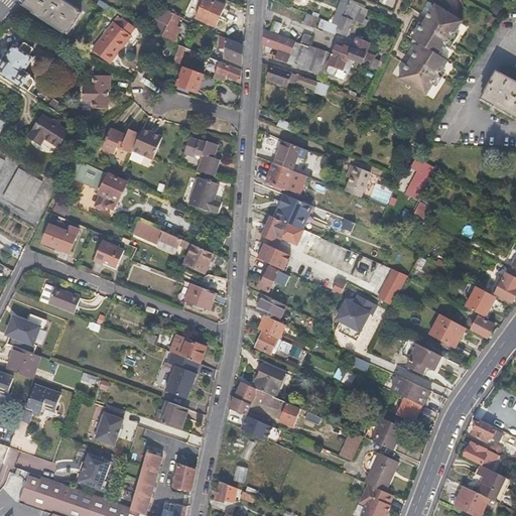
[(69,31),(82,10),(78,8),(79,7),(67,0),(22,0),(20,3),(35,11),(35,13),(58,27),(59,26),(69,31)]
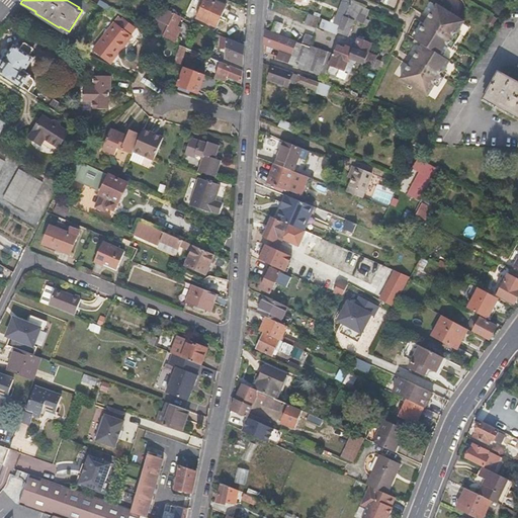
[(116,10),(121,1),(119,0),(112,0),(109,6),(100,1),(98,5),(110,13),(113,8),(116,10)]
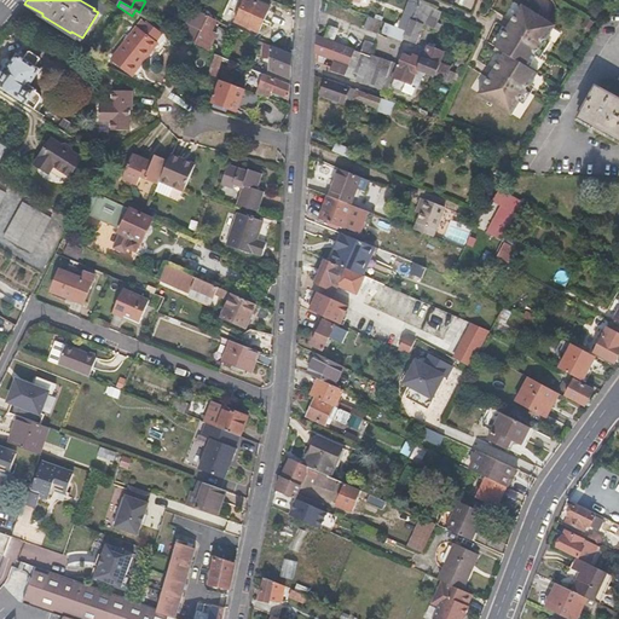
[(232,16),(238,0),(231,0),(226,15),(232,16)]
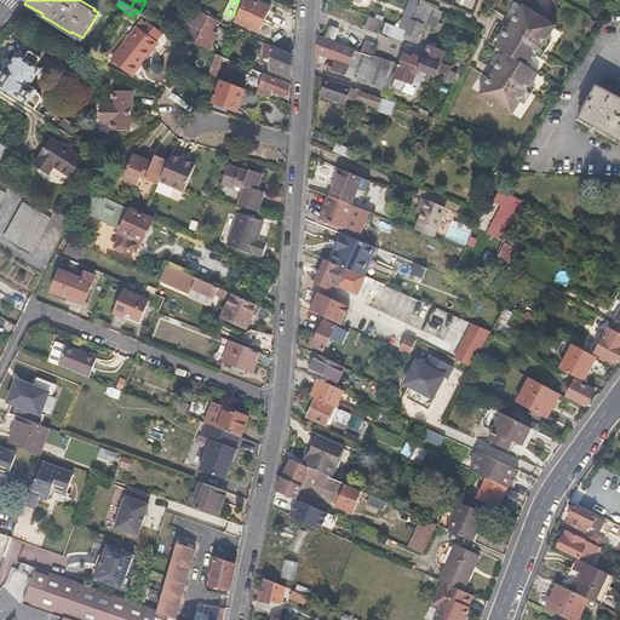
[(263,34),(275,10),(253,0),(251,0),(240,22),(263,34)]
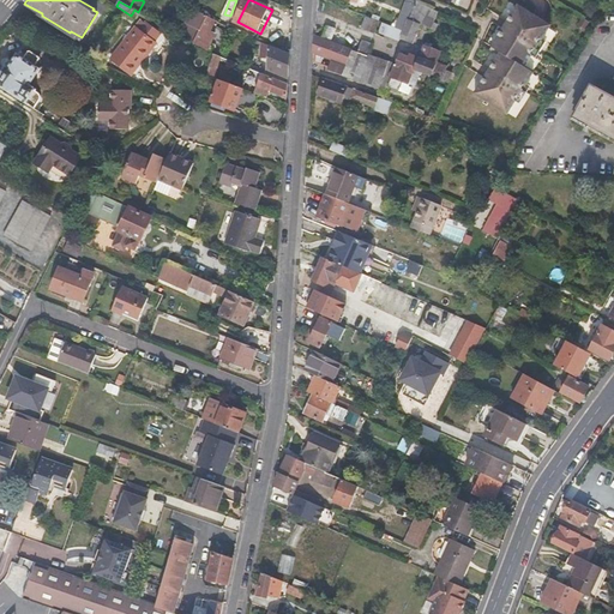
[(437,34),(444,18),(420,5),(403,41),(415,46),(423,28),(437,34)]
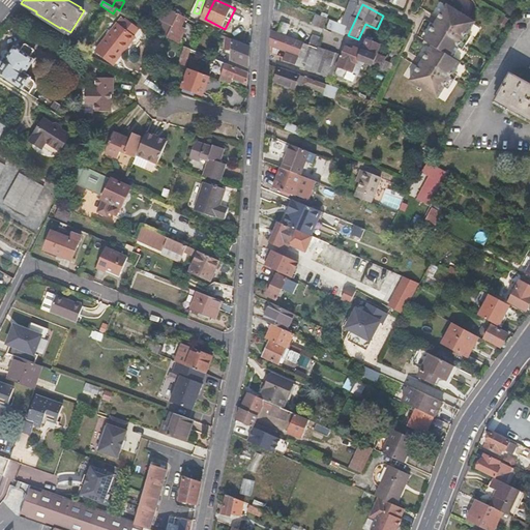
[(168,35),(179,12),(167,6),(155,29),(168,35)]
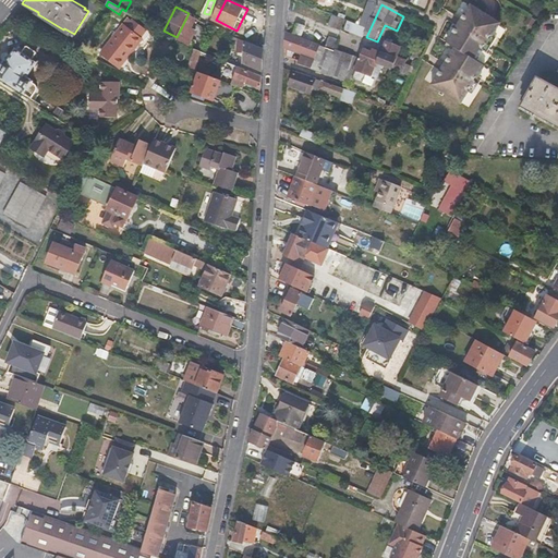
[(463,106),(487,69),(478,63),(502,26),(490,19),(473,8),(447,49),(455,53),(433,88),(463,106)]
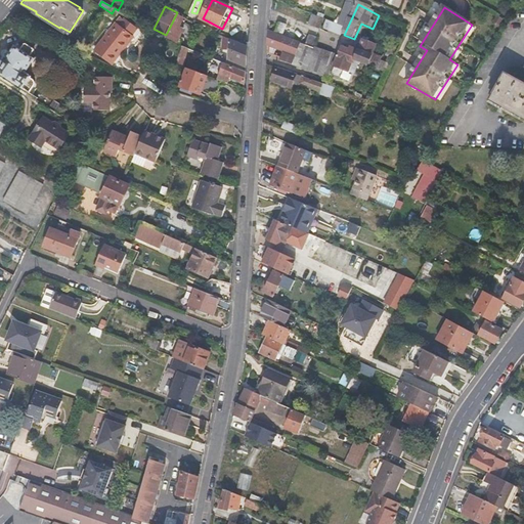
[(177,41),(188,18),(177,12),(166,35),(177,41)]
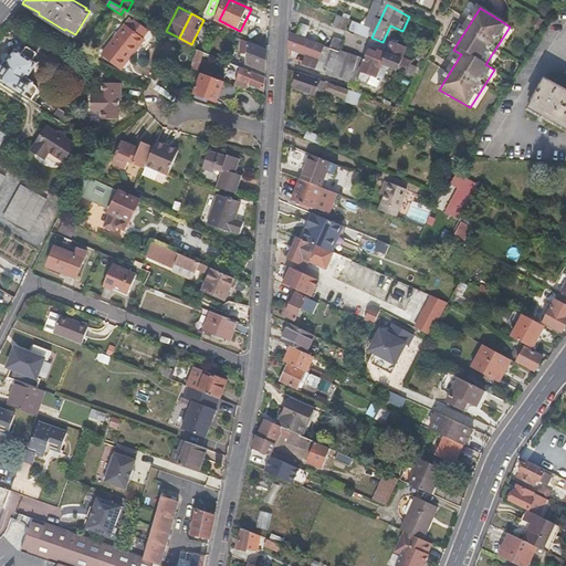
[(371,31),(378,20),(370,17),(365,29),(371,31)]
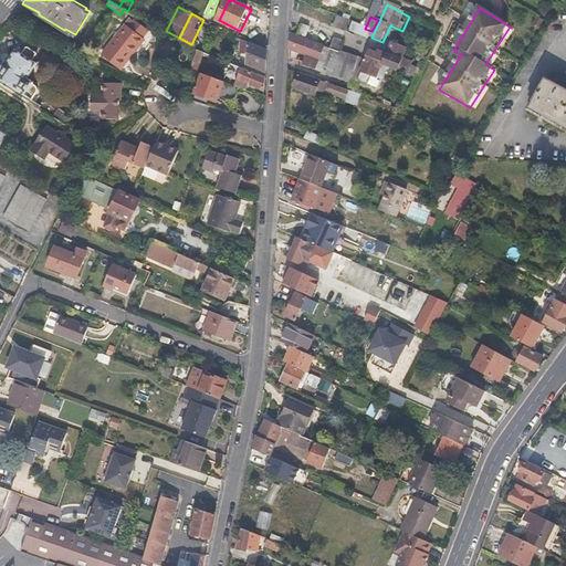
[(101,50),(115,63),(116,65),(143,38),(126,22),(101,50)]
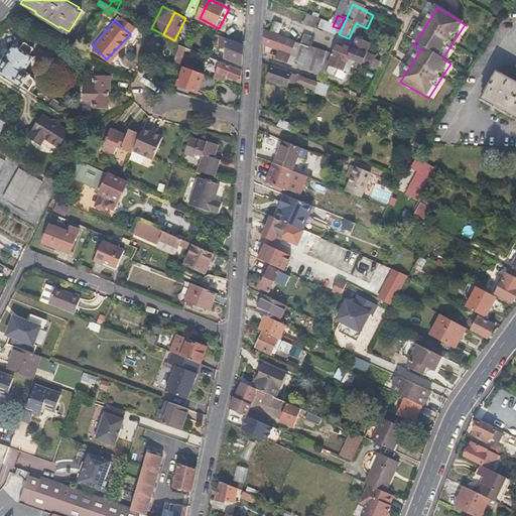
[(337,34),(339,28),(333,26),(320,20),(318,26),(337,34)]
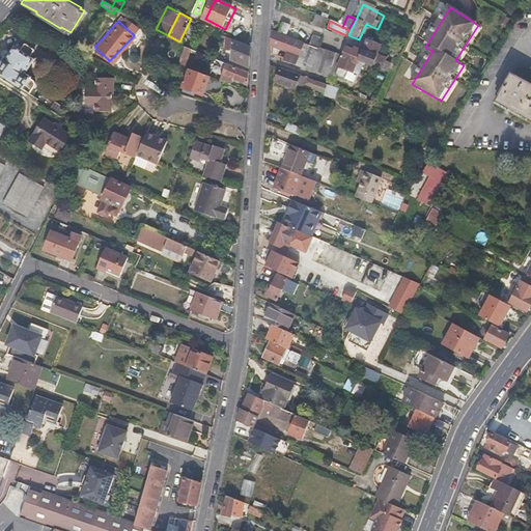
[(287,36),(291,28),(282,24),(279,33),(287,36)]
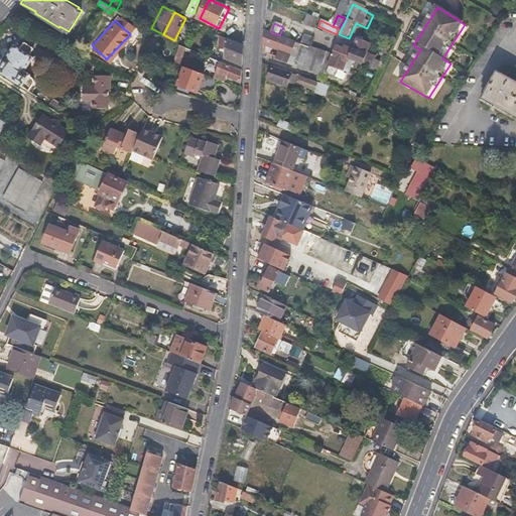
[(302,45),(306,36),(283,27),(279,35),(298,44),(302,45)]
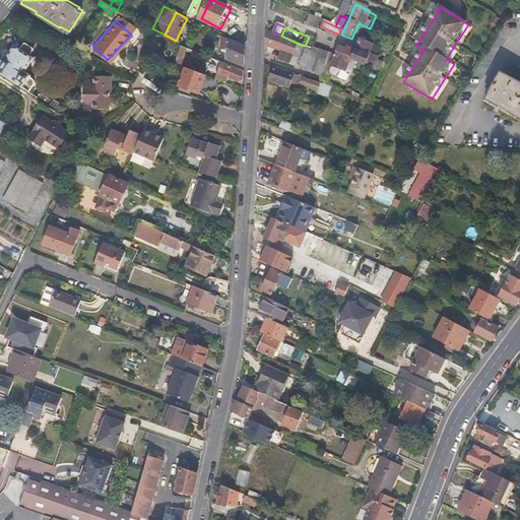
[(296,57),(301,45),(281,36),(273,33),(268,30),(266,54),(272,54),(272,48),(283,52),(296,57)]
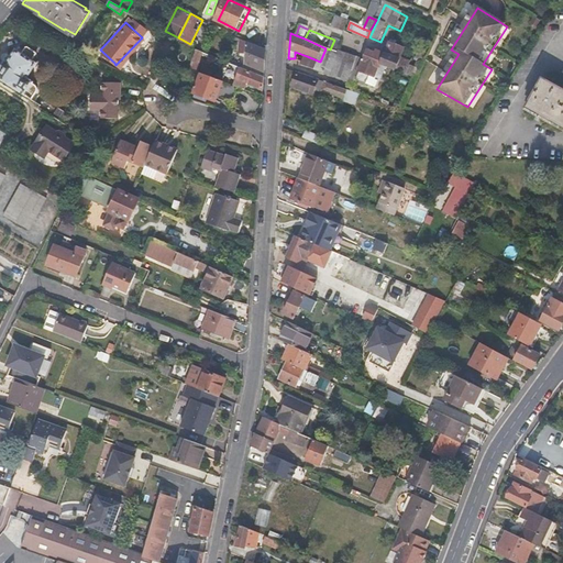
[(265,74),(266,51),(243,40),(243,51),(249,54),(247,65),(265,74)]
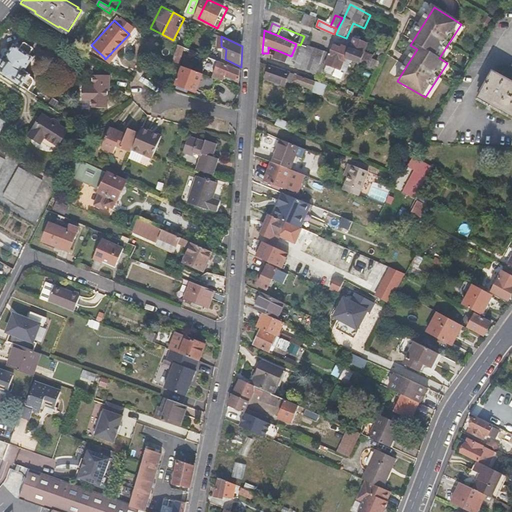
[(19,69),(29,54),(25,51),(28,46),(28,44),(22,40),(20,41),(16,45),(11,42),(3,53),(2,52),(0,54),(0,70),(26,88),(30,81),(30,78),(29,76),(29,75),(19,69)]
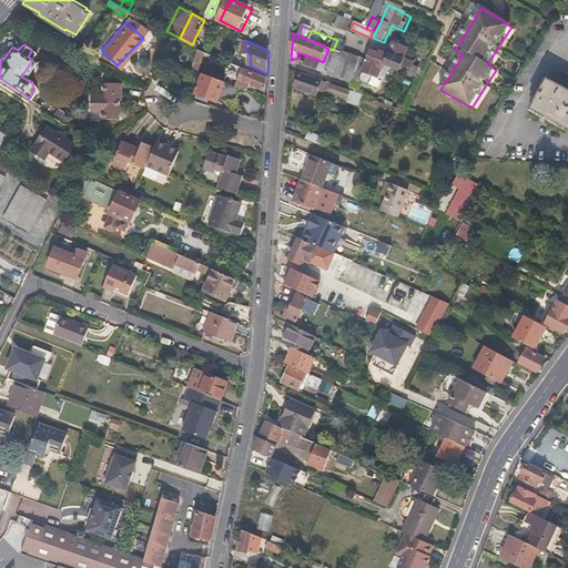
[(402,73),(404,75),(423,84),(426,77),(408,67),(405,66),(411,52),(396,46),(391,57),(383,54),(381,58),(375,54),(369,64),(365,73),(385,82),(392,70),(402,73)]
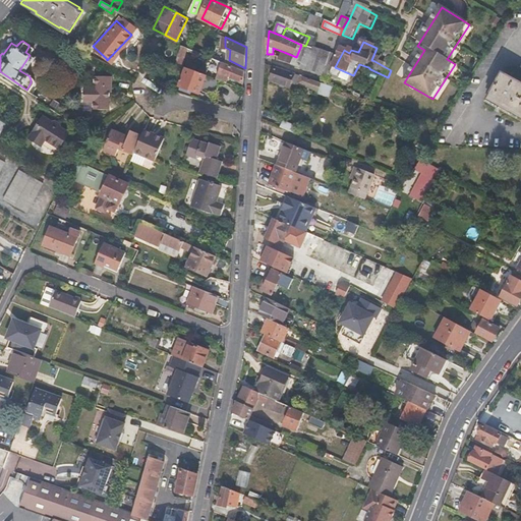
[(178,56),(184,58),(188,47),(181,45),(178,56)]
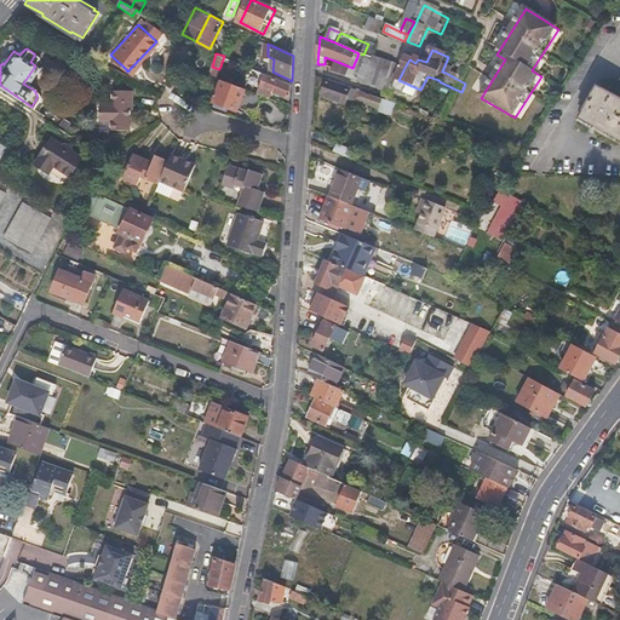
[(394,67),(373,59),(363,55),(359,53),(352,68),(338,62),(332,78),(382,97),(394,67)]
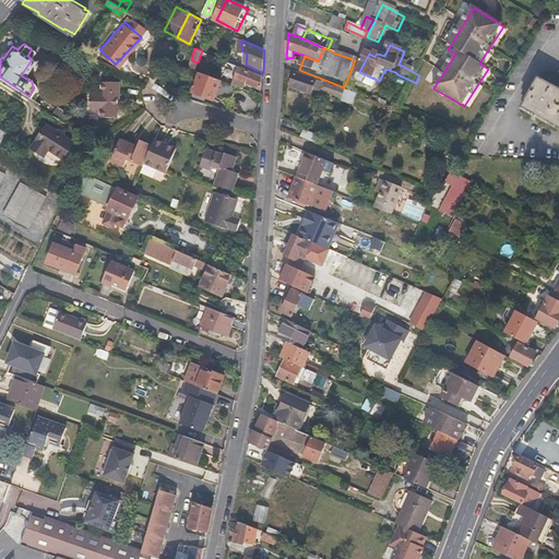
[(354,85),(359,72),(364,63),(355,60),(344,87),(345,88),(347,82),(354,85)]
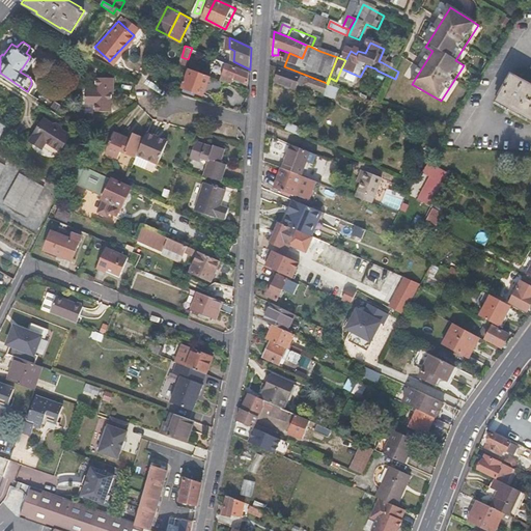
[(186,70),(189,64),(182,61),(178,66),(186,70)]
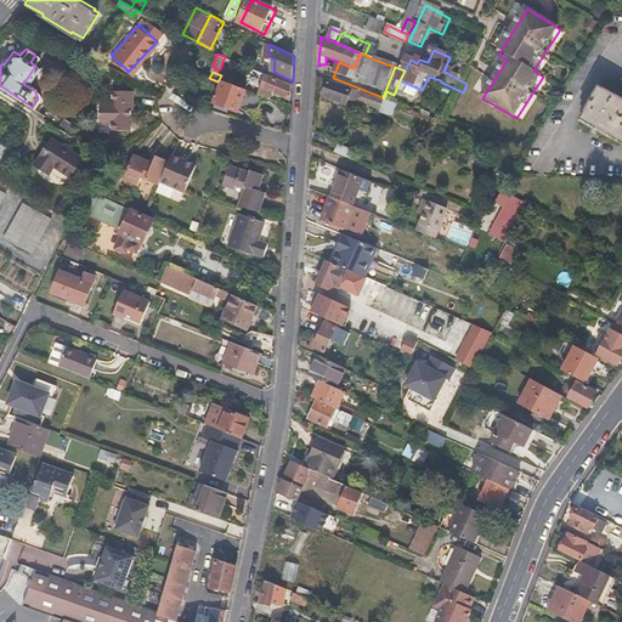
[(256,118),(267,97),(261,94),(225,77),(222,80),(227,83),(219,100),(242,112),(243,112),(256,118)]
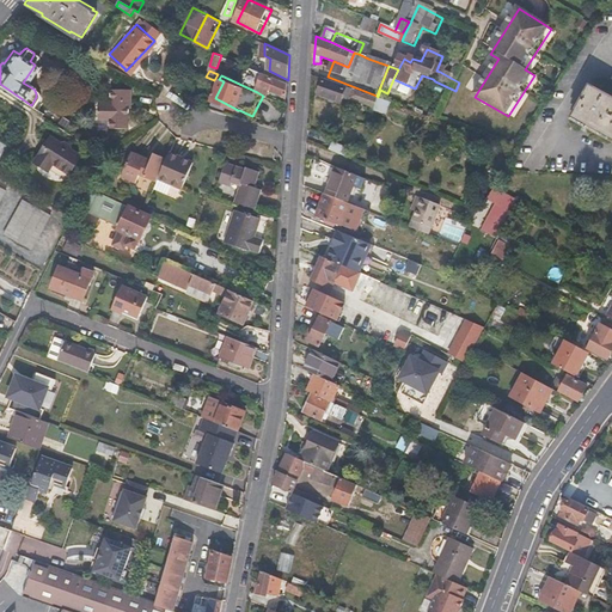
[(287,101),(288,86),(265,75),(257,92),(263,96),(268,97),(270,92),(287,101)]
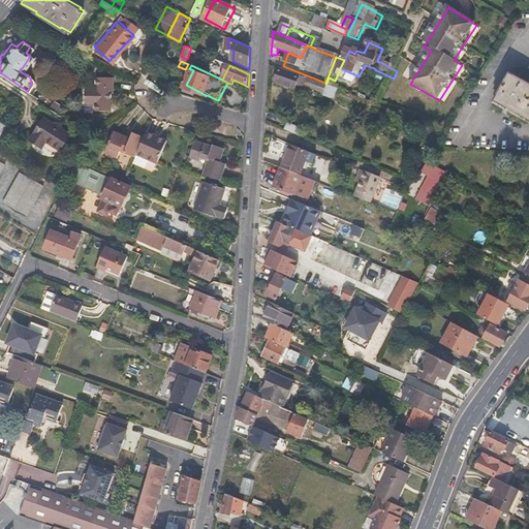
[(296,90),(301,76),(282,69),(277,83),(296,90)]
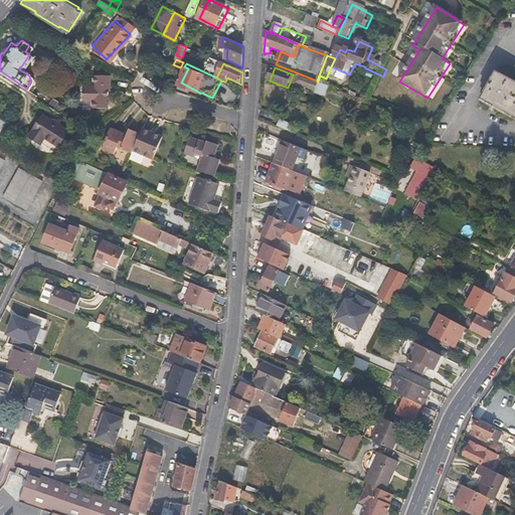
[(108,101),(105,84),(107,83),(104,68),(91,70),(93,82),(83,83),(87,98),(95,96),(97,103),(108,101)]
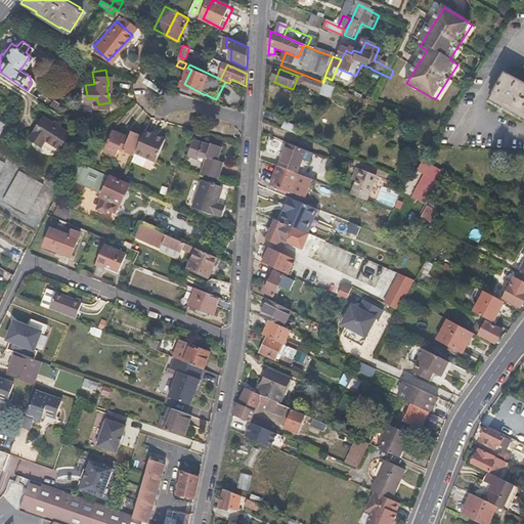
[(523,119),(523,84),(507,75),(492,101),(523,119)]
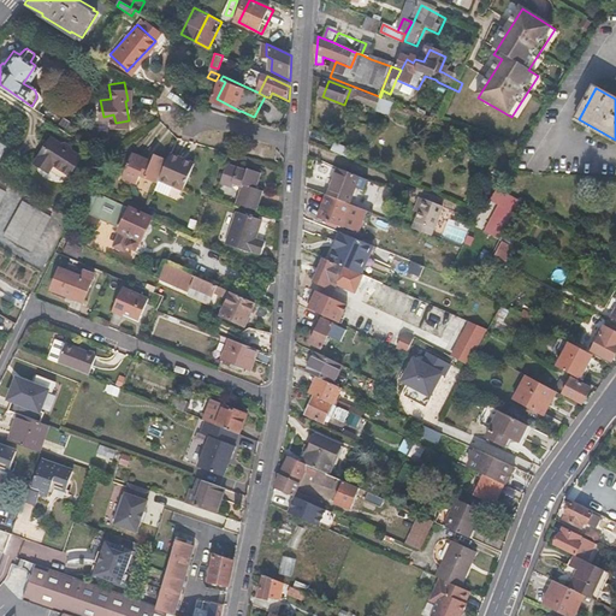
[(380,101),(359,93),(357,93),(355,100),(378,108),(380,101)]
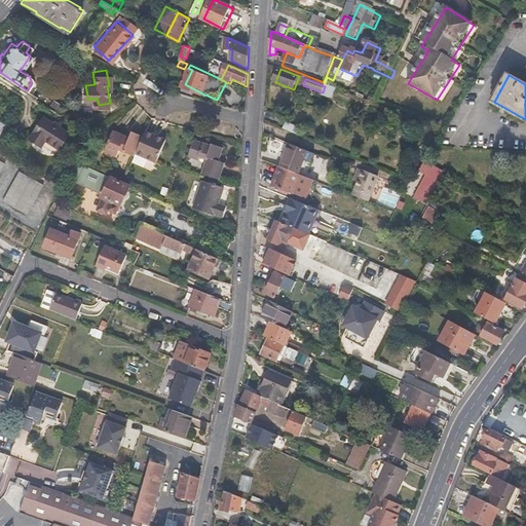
[(338,91),(325,86),(323,92),(321,97),(334,102),(338,91)]
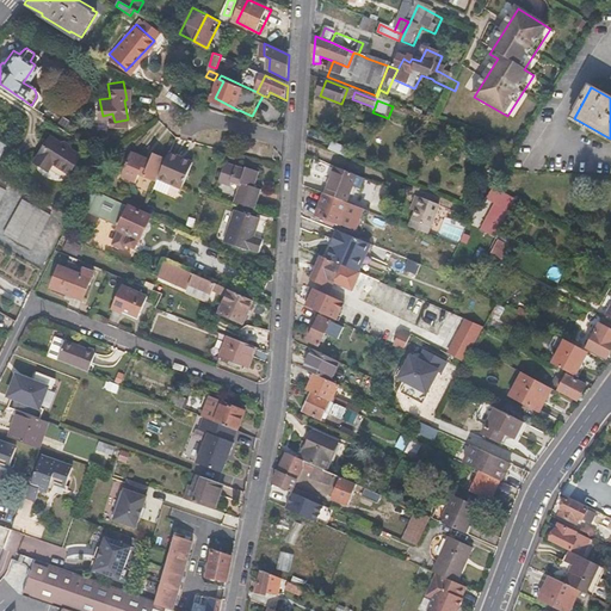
[(71,172),(81,153),(50,135),(36,161),(49,168),(53,161),(71,172)]
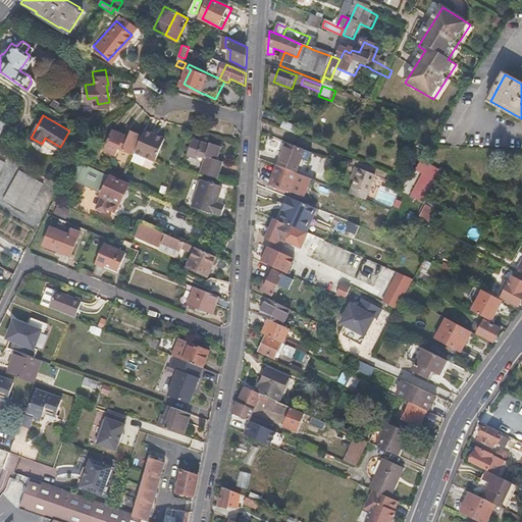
[(0,138),(8,123),(0,118),(0,138)]
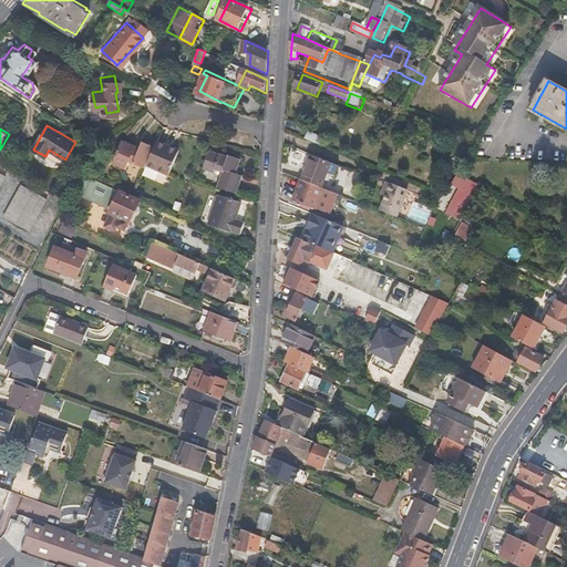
[(150,166),(157,148),(145,142),(143,147),(125,140),(114,164),(127,171),(131,163),(147,171),(150,166)]
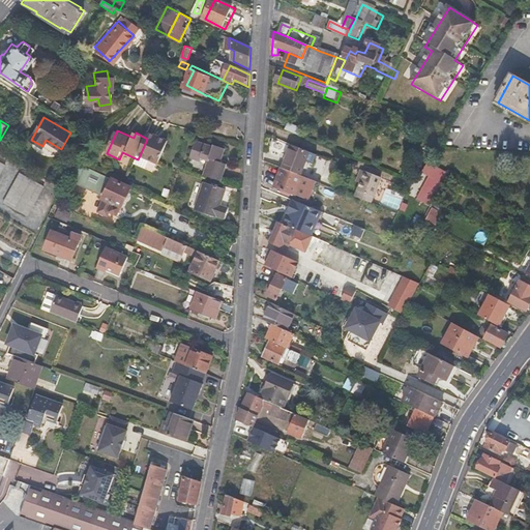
[(300,137),(286,130),(283,138),(297,144),(300,137)]
